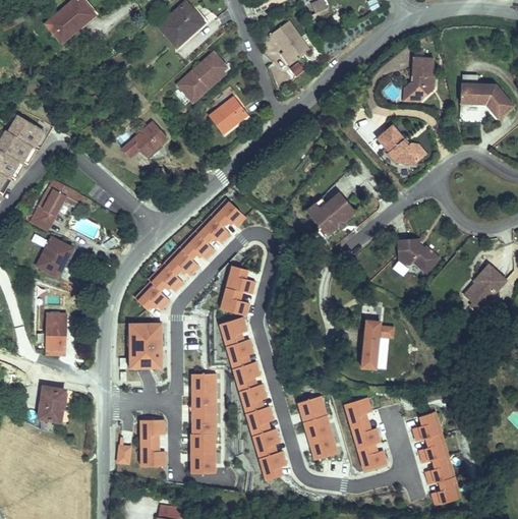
[(80,0),(79,0),(48,31),(69,53),(102,21),(80,0)]
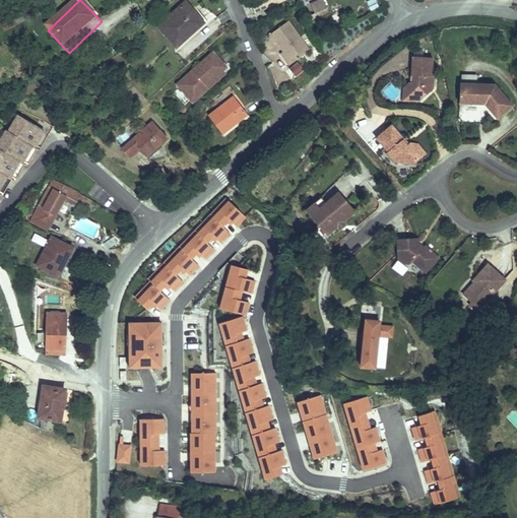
[(256,19),(288,4),(287,0),(263,0),(264,3),(252,9),(256,19)]
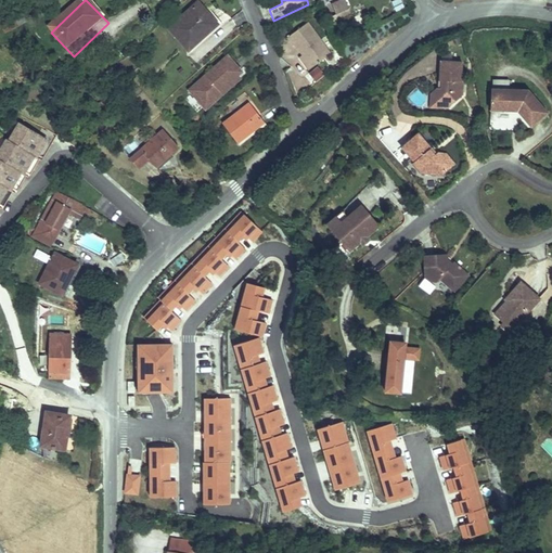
[(347,5),(345,0),(330,0),(334,11),(347,5)]
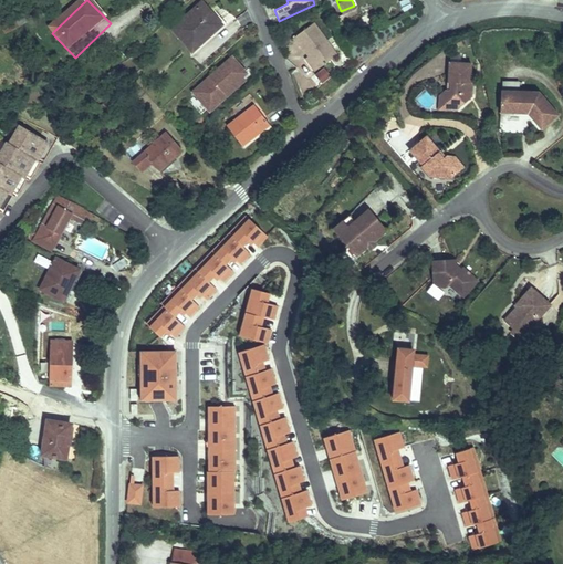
[(404,1),(395,4),(399,14),(408,11),(404,1)]
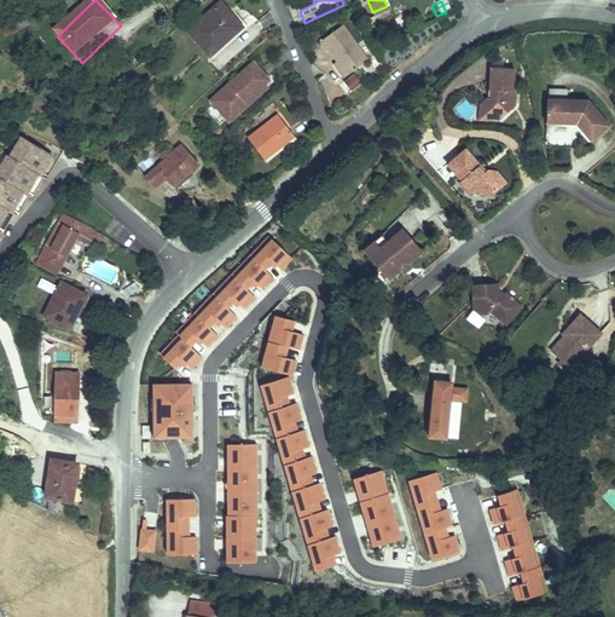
[(389,12),(387,6),(372,12),(375,17),(389,12)]
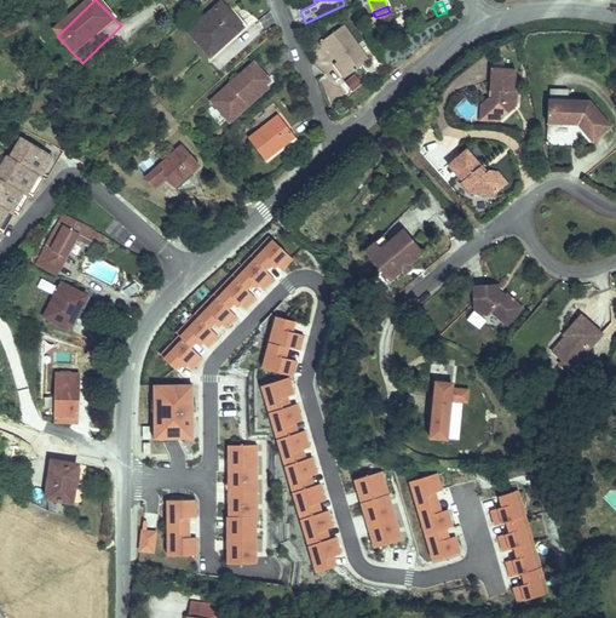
[(220,10),(190,41),(211,62),(241,30),(220,10)]
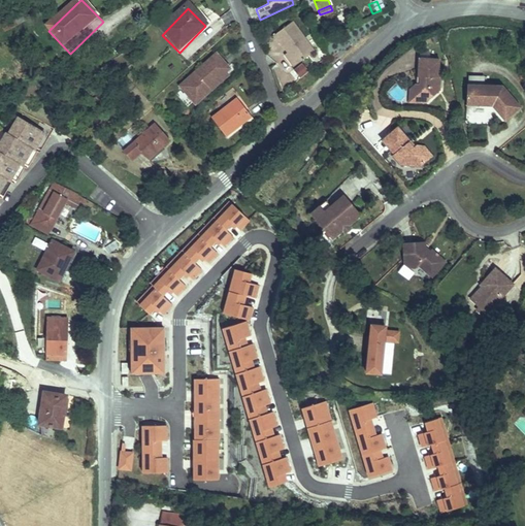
[(19,24),(6,31),(10,38),(23,31),(19,24)]
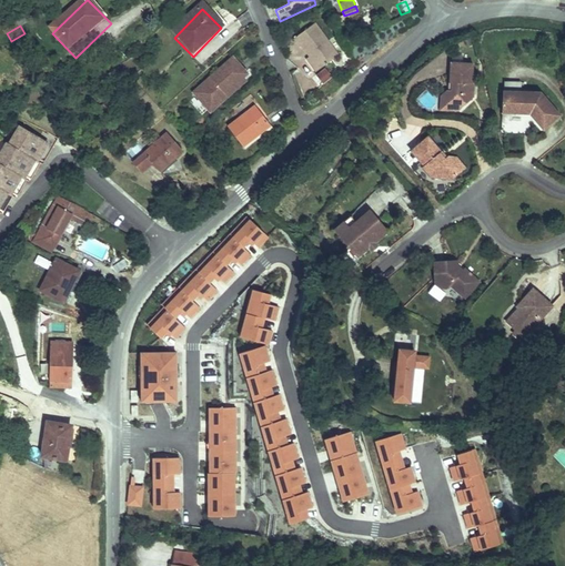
[(229,37),(221,28),(193,57),(201,64),(229,37)]
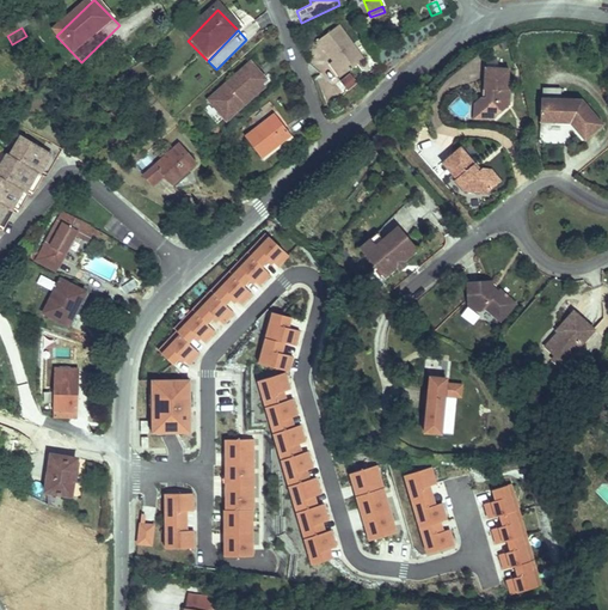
[(366,66),(338,30),(314,47),(342,84),(366,66)]
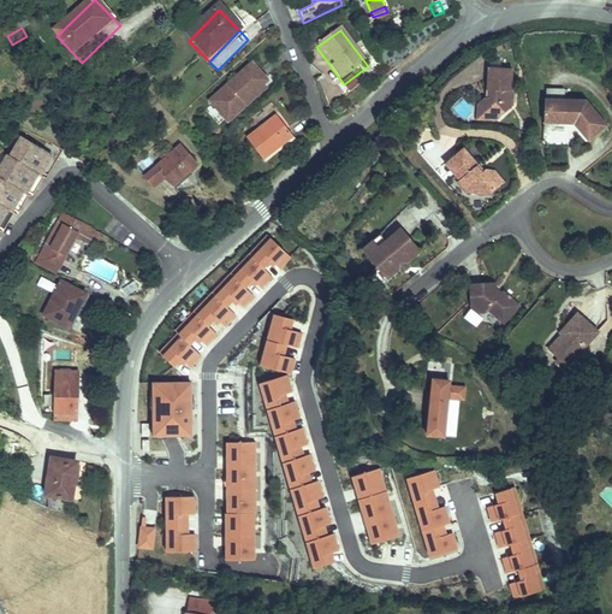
[(245,60),(206,100),(225,119),(243,102),(239,100),(262,76),(245,60)]
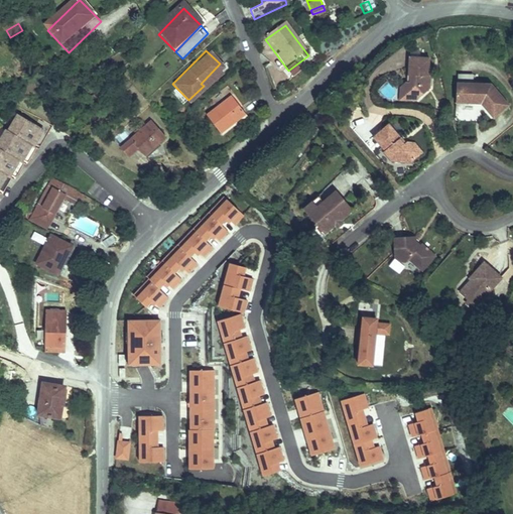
[(431,58),(410,58),(410,82),(404,86),(409,93),(409,100),(419,100),(434,88),(434,76),(431,72),(431,58)]
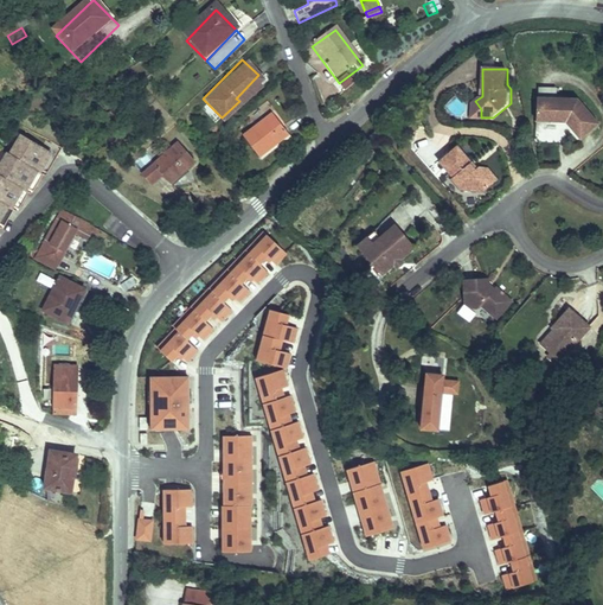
[(258,75),(236,99),(239,101),(262,78),(258,75)]
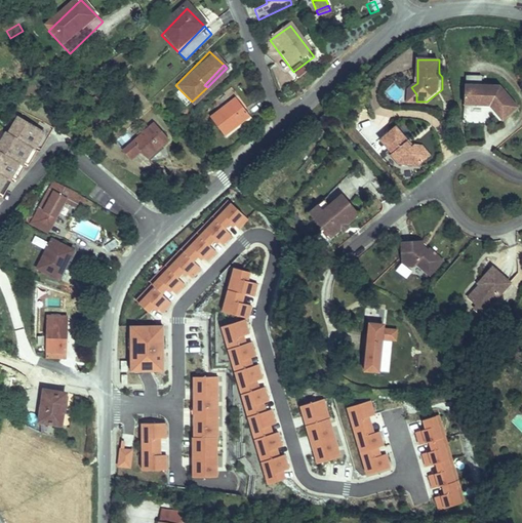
[(309,77),(303,69),(295,75),(300,82),(309,77)]
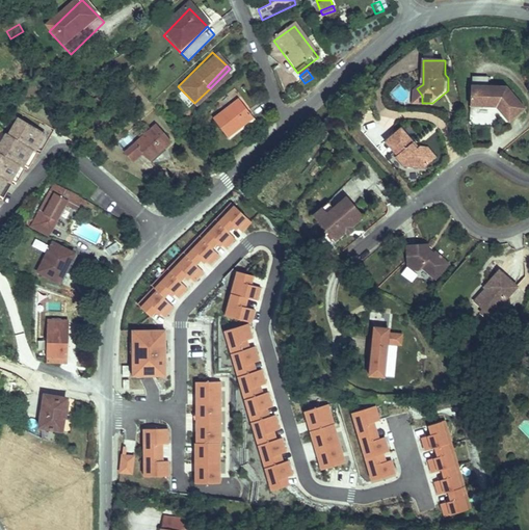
[(504,87),(469,86),(468,107),(494,108),(507,123),(523,109),(504,87)]
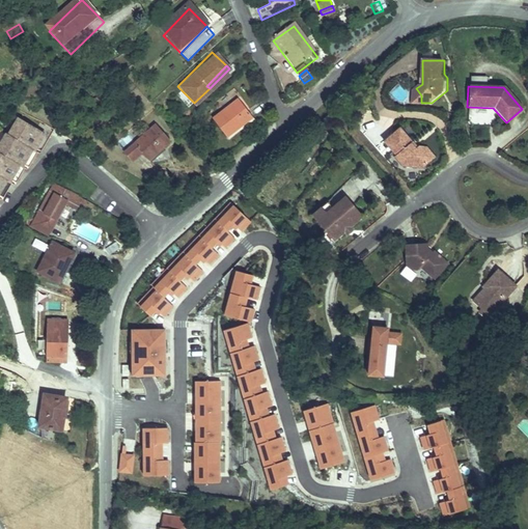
[(209,120),(224,136),(249,114),(232,95),(226,102),(230,107),(226,111),(223,107),(209,120)]
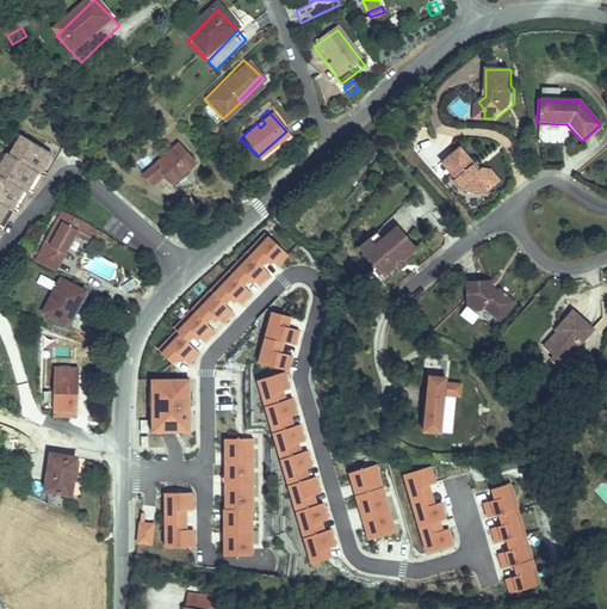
[(375,141),(382,136),(378,131),(371,136),(375,141)]
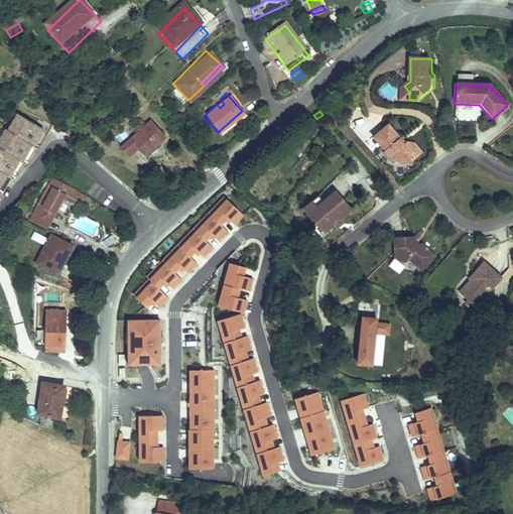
[(15,160),(18,161),(28,145),(30,146),(44,122),(32,116),(28,122),(12,113),(8,120),(5,118),(0,128),(0,179),(3,174),(6,176),(15,160)]
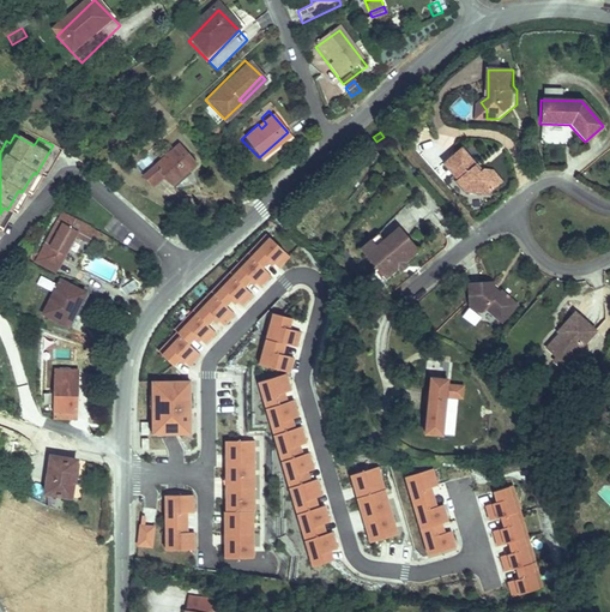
[(177,142),(155,161),(144,149),(128,162),(148,185),(161,174),(168,184),(194,162),(177,142)]
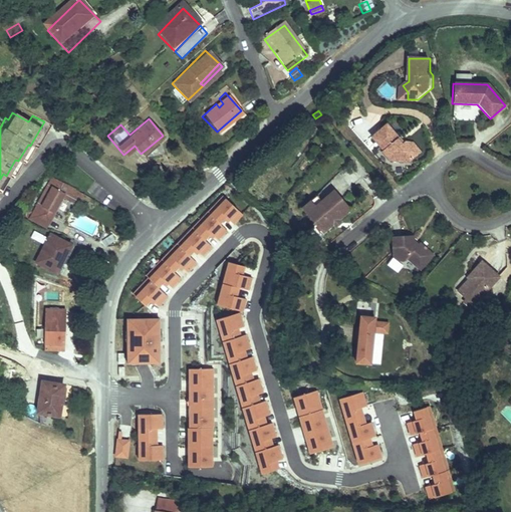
[(404,143),(389,123),(373,137),(385,150),(384,154),(389,160),(411,163),(416,158),(412,154),(412,143),(404,143)]
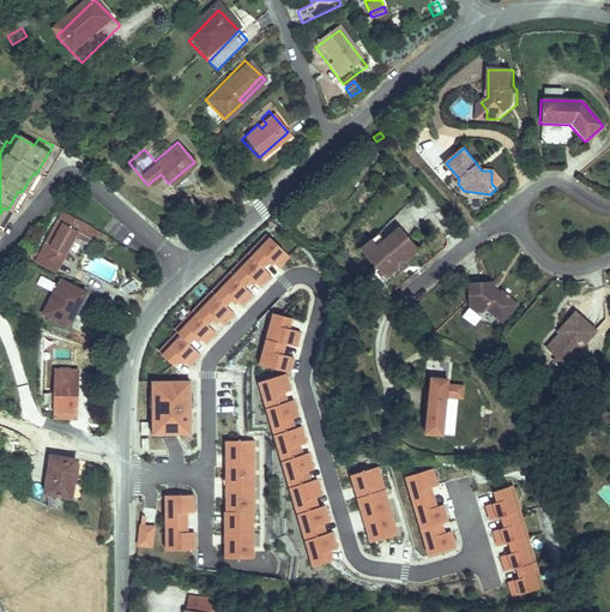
[(503,184),(491,171),(491,184),(496,189),(503,184)]
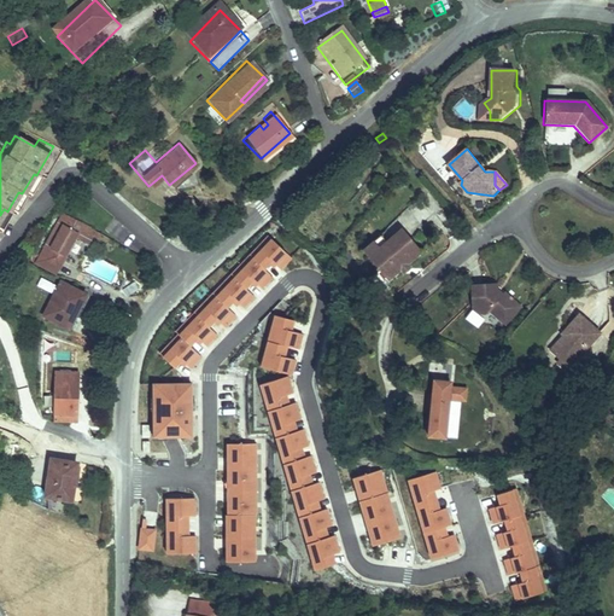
[(97,234),(62,216),(37,263),(53,272),(74,233),(92,243),(97,234)]
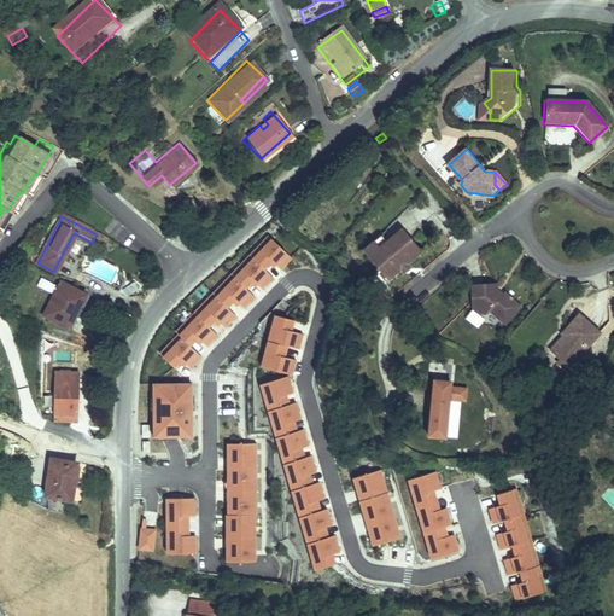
[(390,240),(370,256),(380,267),(389,278),(421,250),(404,228),(390,240)]
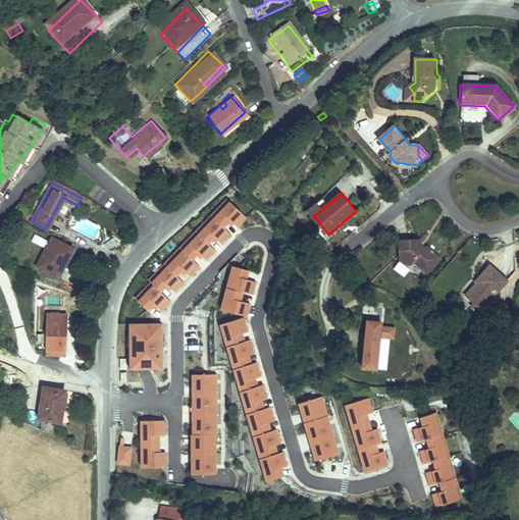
[(308,210),(313,216),(329,203),(325,197),(308,210)]
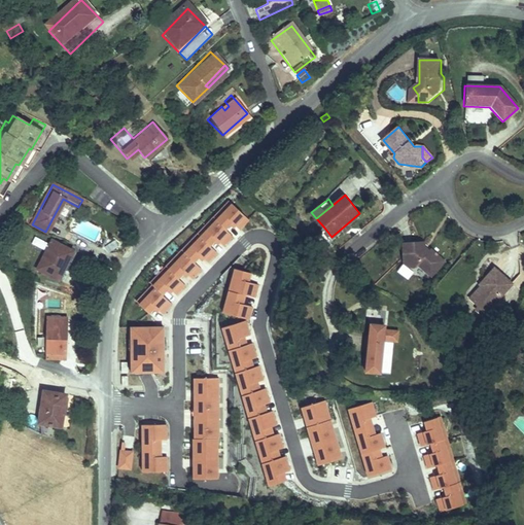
[(222,212),(231,203),(229,200),(219,209),(222,212)]
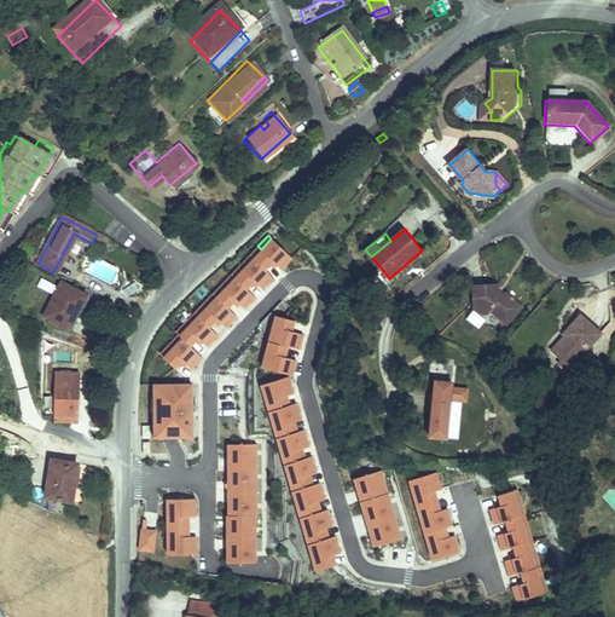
[(290,257),(271,238),(261,249),(257,246),(249,254),(253,258),(264,267),(271,260),(279,269),(290,257)]
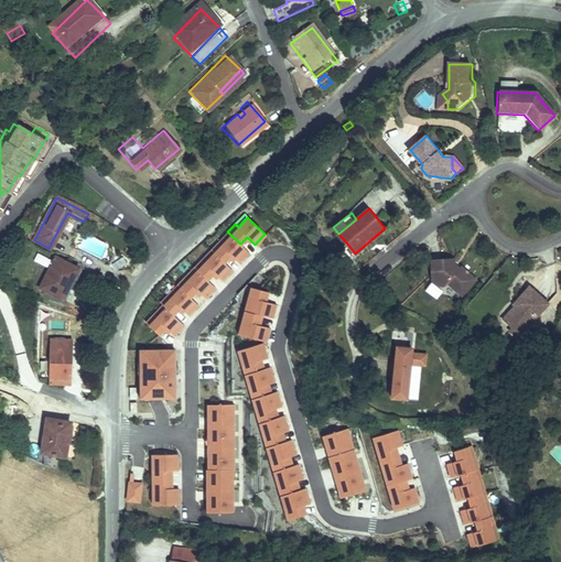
[(220,245),(230,235),(227,231),(217,241),(220,245)]
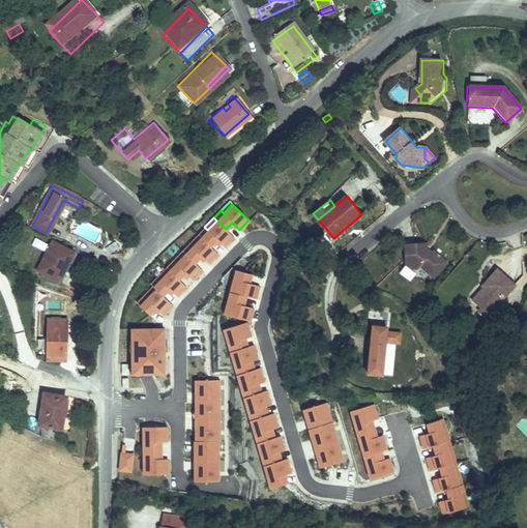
[(209,245),(216,239),(224,245),(233,236),(226,229),(216,221),(207,230),(204,227),(198,234),(200,237),(209,245)]
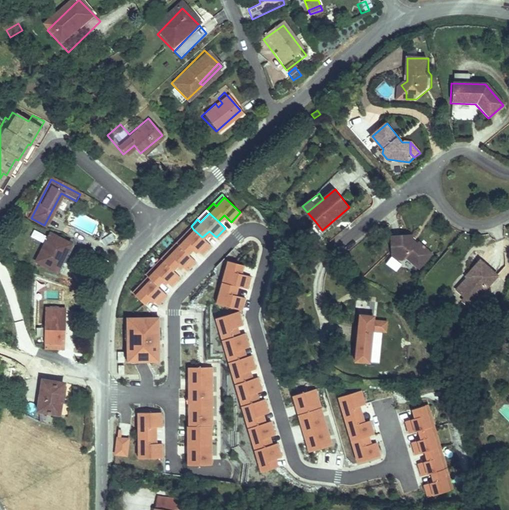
[(322,230),(315,221),(305,229),(312,238),(322,230)]
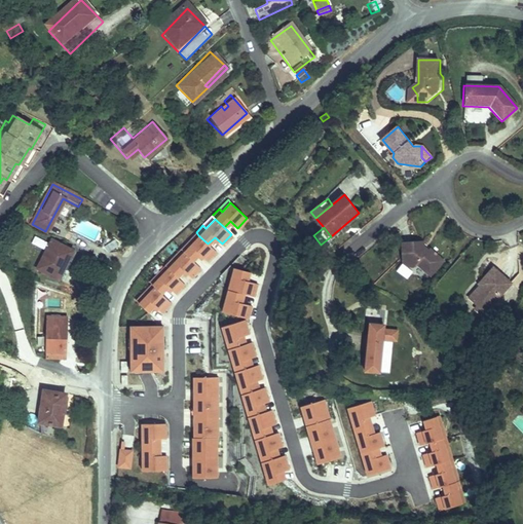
[(190,245),(198,235),(196,232),(187,241),(190,245)]
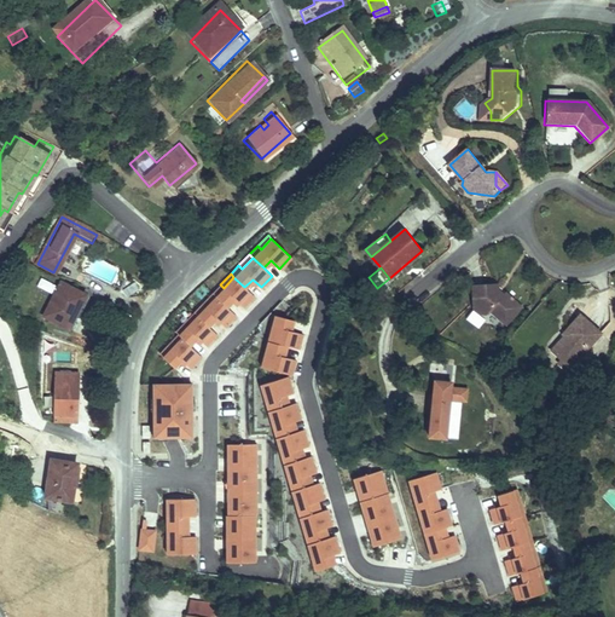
[(242,306),(253,295),(244,287),(233,277),(224,288),(220,284),(212,293),(215,295),(226,306),(233,298),(242,306)]
